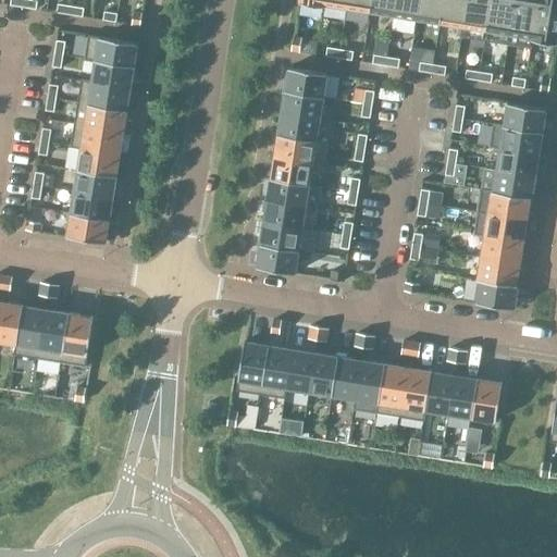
[(38,1),(33,0),(24,0),(24,8),(37,10),(38,1)]
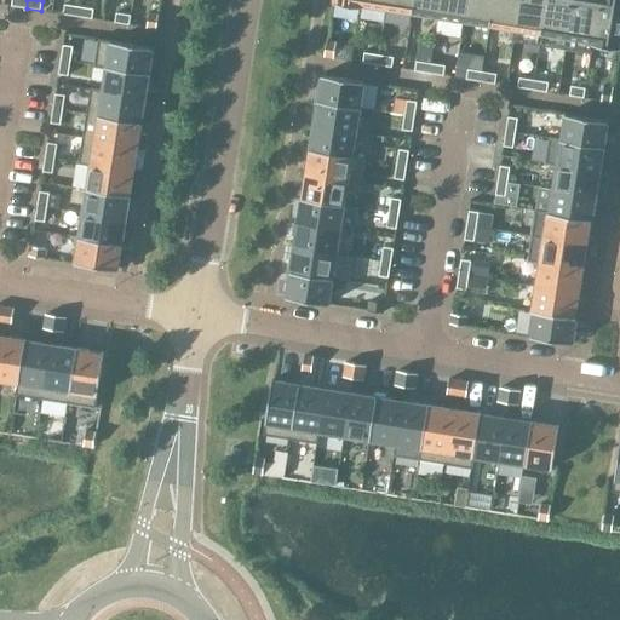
[(388,0),(386,9),(401,11),(413,13),(414,0),(388,0)]
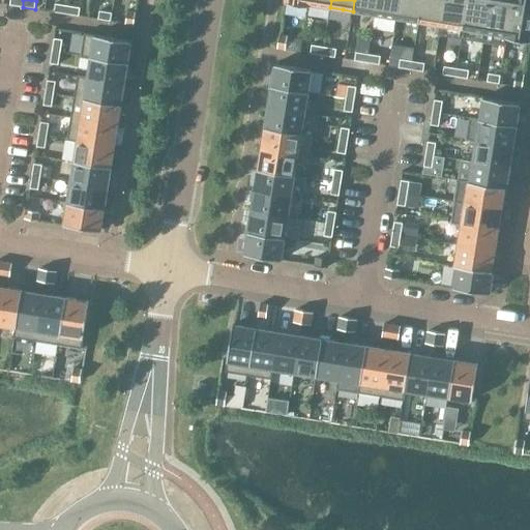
[(354,0),(353,11),(365,13),(375,15),(377,0),(354,0)]
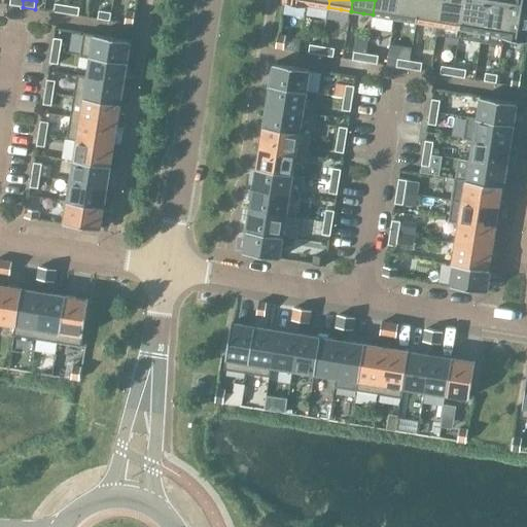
[(375,0),(373,14),(394,18),(397,0),(375,0)]
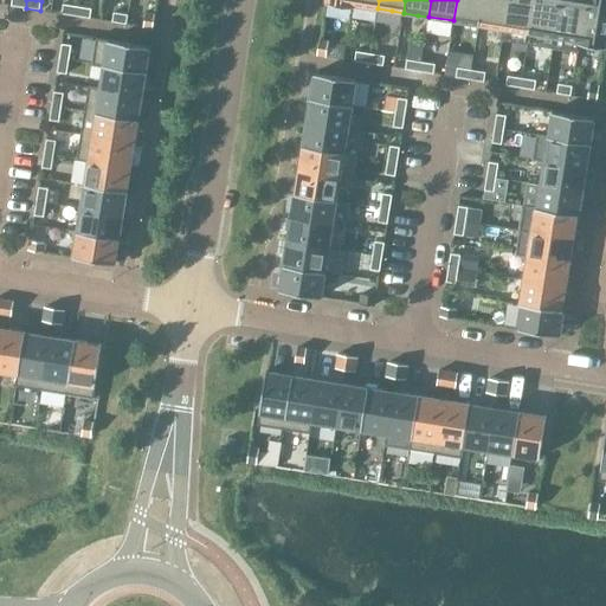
[(457,0),(453,20),(468,23),(479,25),(482,0),(457,0)]
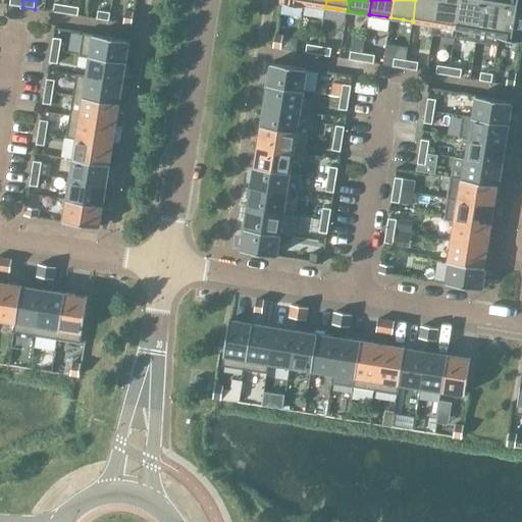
[(415,0),(413,21),(433,24),(434,24),(437,0),(415,0)]
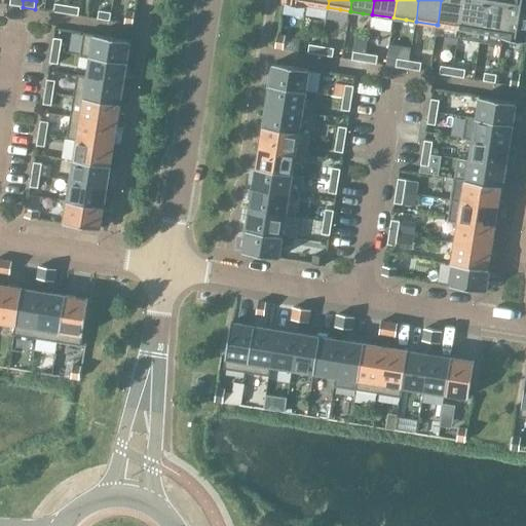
[(437,25),(435,35),(448,37),(458,39),(459,29),(462,9),(463,0),(441,0),(438,25),(437,25)]
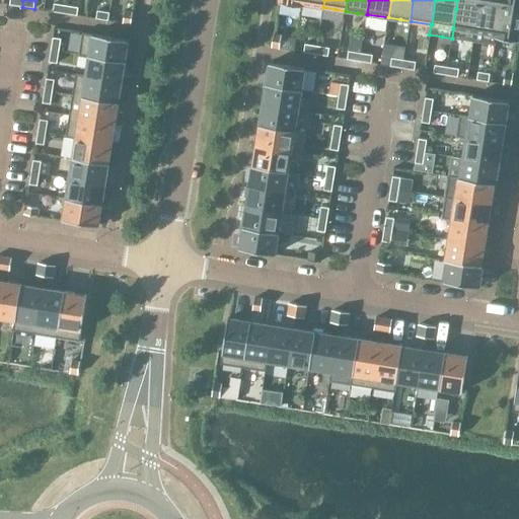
[(453,28),(452,39),(473,42),(475,31),(479,0),(457,0),(456,9),(453,28)]
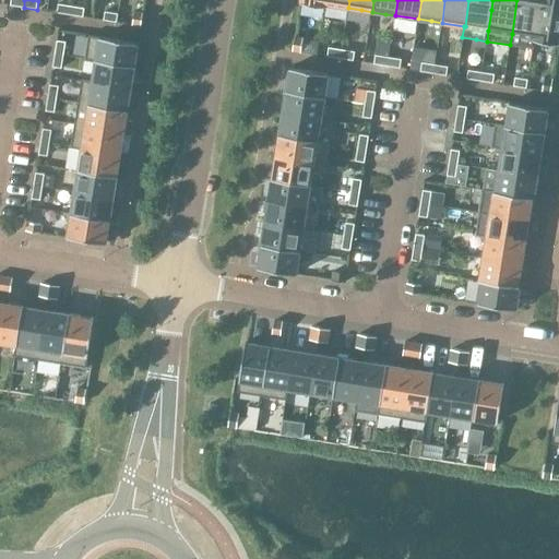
[(516,0),(512,34),(510,45),(534,49),(535,40),(540,0),(516,0)]
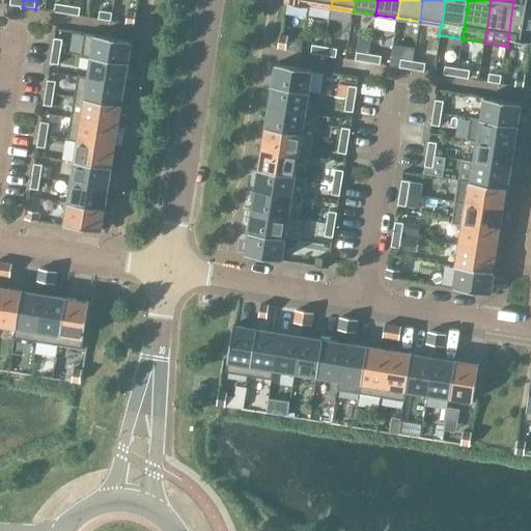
[(530,0),(513,0),(508,38),(515,39),(530,42),(530,40),(530,0)]
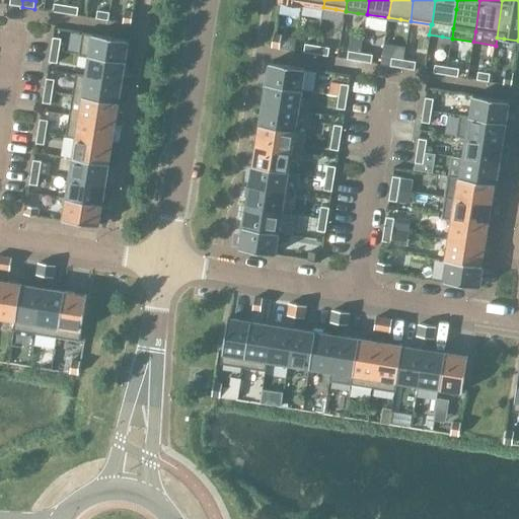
[(55,4),(53,12),(65,13),(67,6),(55,4)]
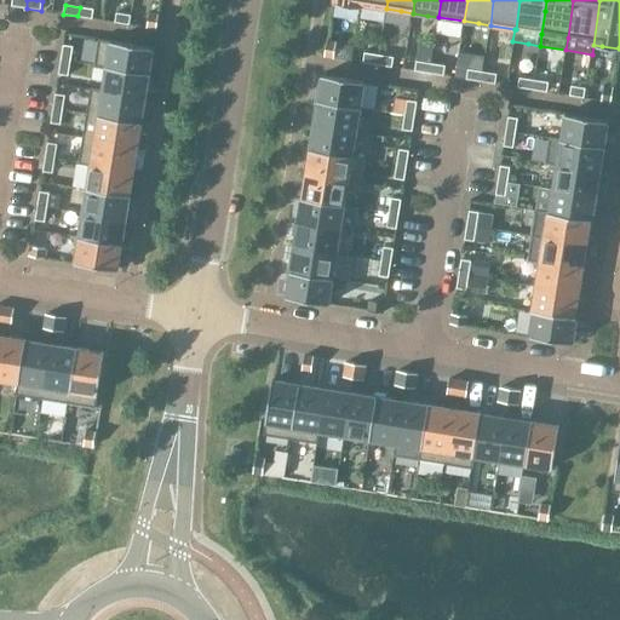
[(93,9),(80,7),(78,16),(92,18),(93,9)]
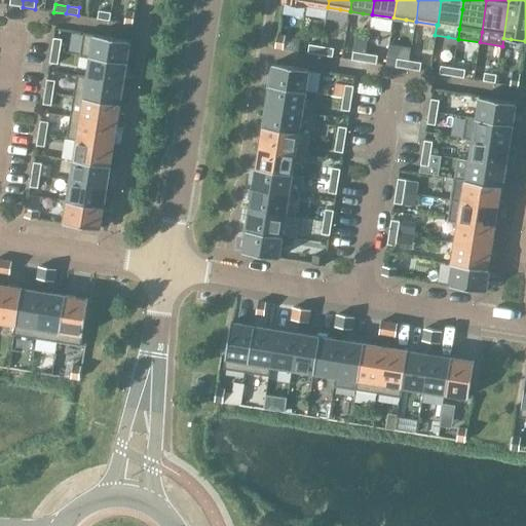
[(99,11),(98,19),(110,21),(111,12),(99,11)]
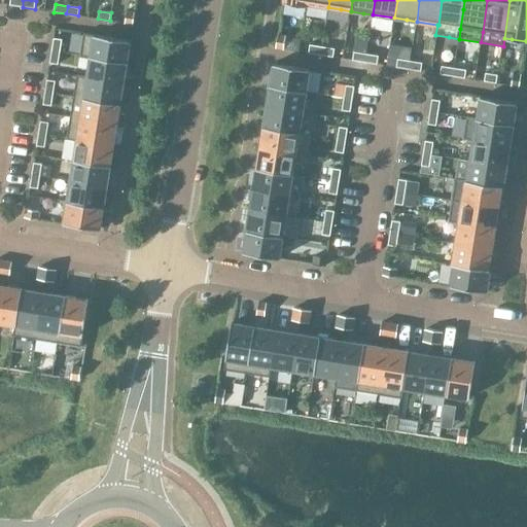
[(125,24),(133,25),(135,12),(127,11),(125,24)]
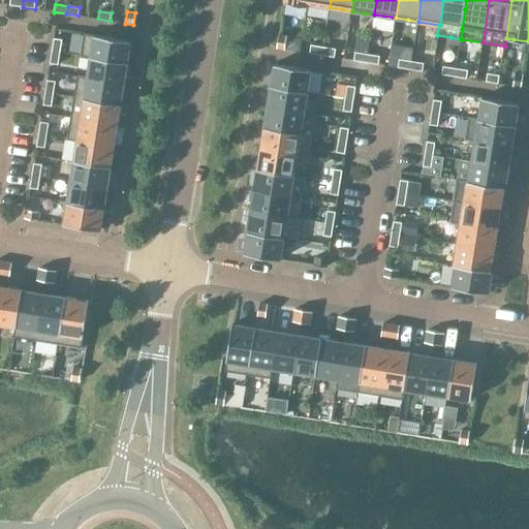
[(85,34),(81,56),(127,63),(131,41),(85,34)]
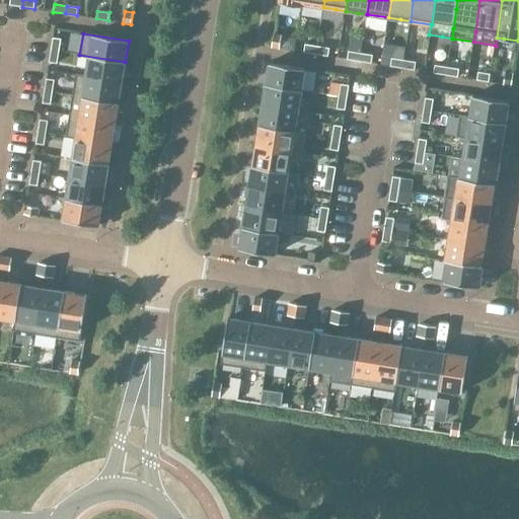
[(282,36),(274,35),(272,47),(280,49),(282,36)]
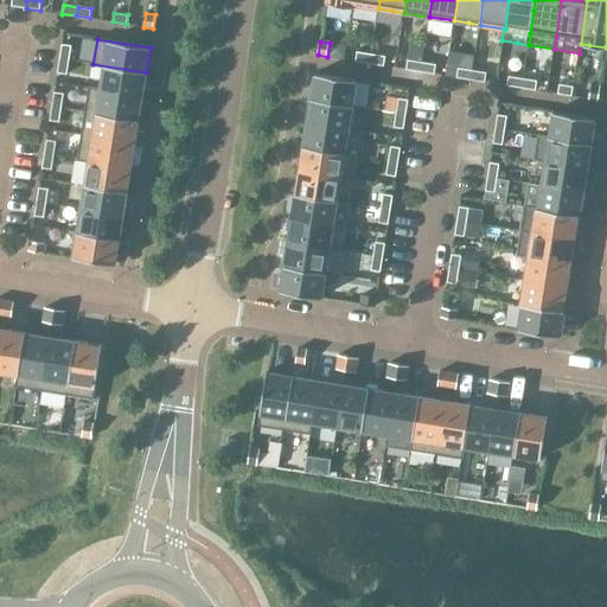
[(71,46),(62,44),(61,58),(69,59),(71,46)]
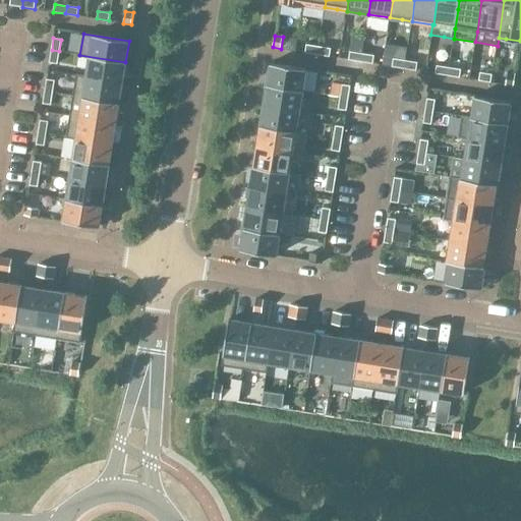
[(306,45),(305,52),(317,54),(319,47),(306,45)]
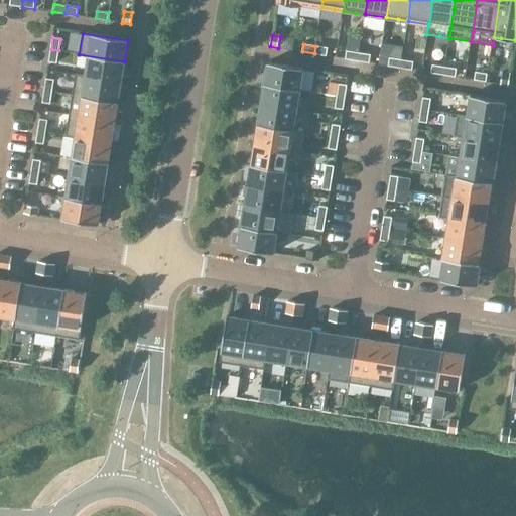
[(328,47),(315,46),(314,53),(327,55),(328,47)]
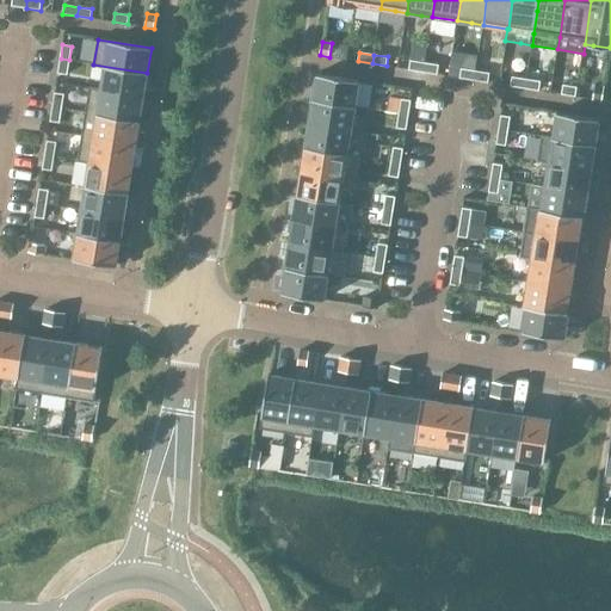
[(69,60),(61,59),(59,73),(68,74),(69,60)]
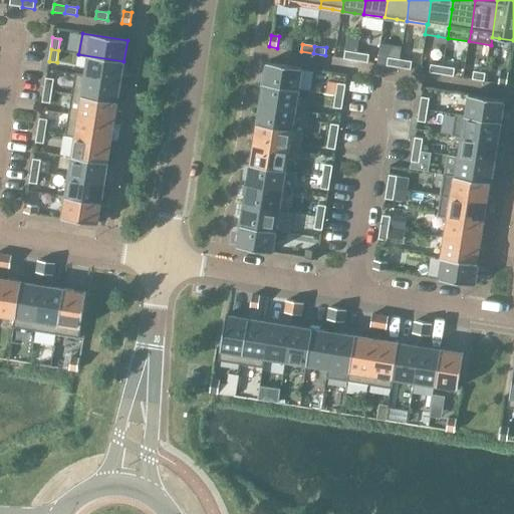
[(345,50),(344,58),(355,60),(357,52),(345,50)]
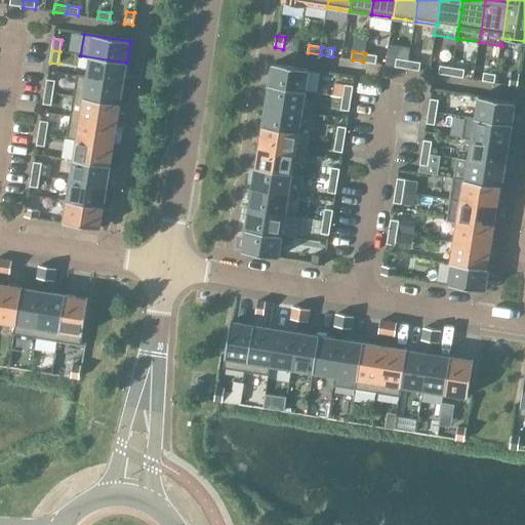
[(377,55),(365,53),(363,62),(375,64),(377,55)]
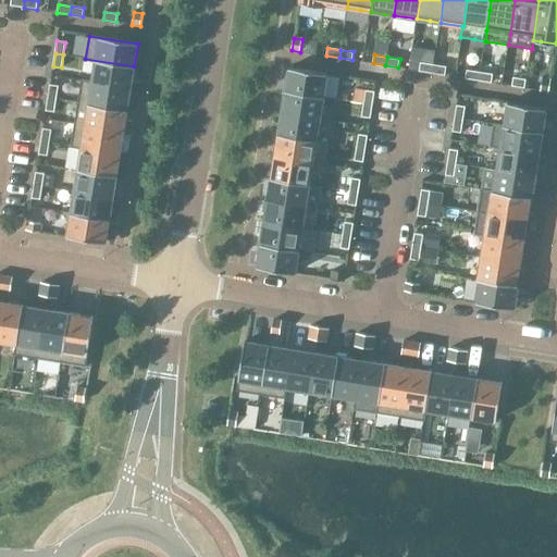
[(82,79),(82,81),(131,88),(134,66),(85,59),(85,60),(96,61),(93,81),(82,79)]
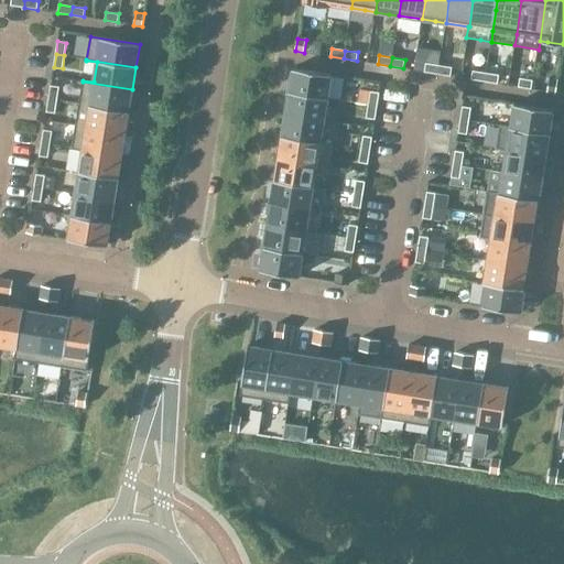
[(438,65),(426,63),(424,72),(437,74),(438,65)]
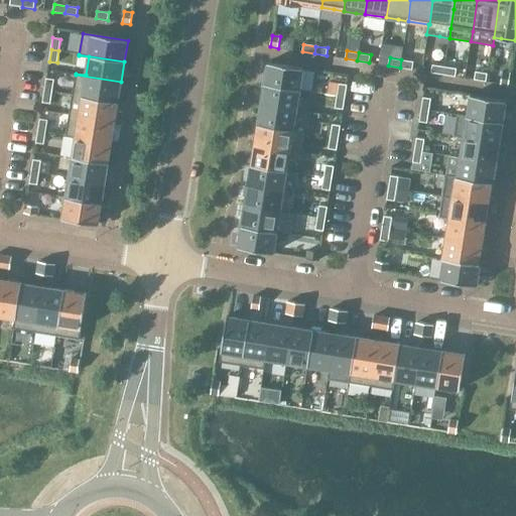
[(413,61),(401,59),(400,68),(412,70),(413,61)]
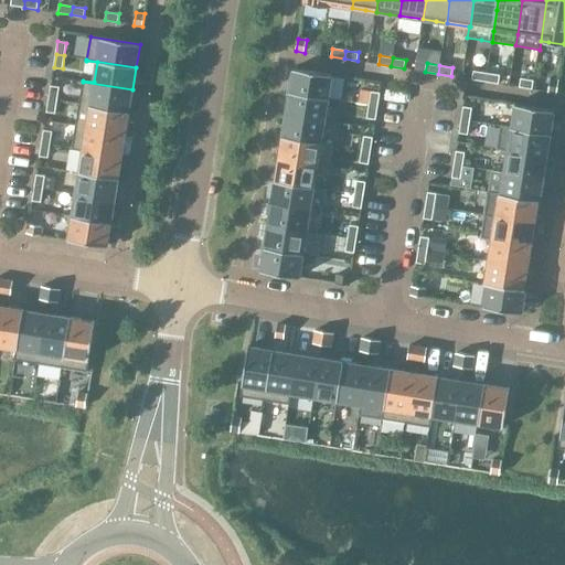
[(294,68),(289,92),(301,94),(329,98),(331,82),(332,75),(294,68)]
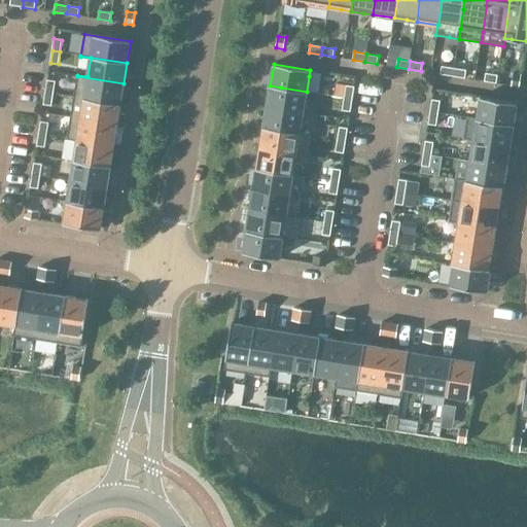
[(441,74),(453,76),(454,68),(442,66),(441,74)]
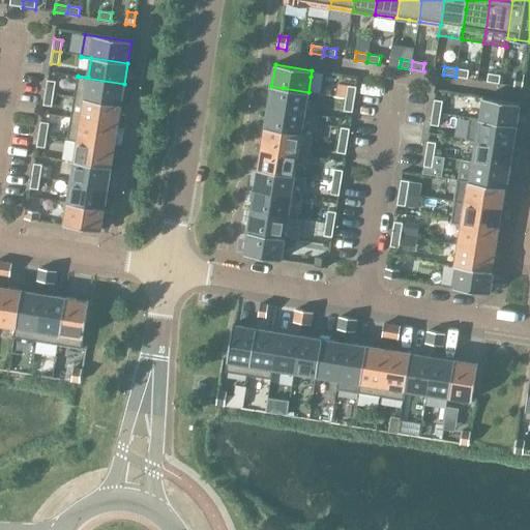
[(457,68),(455,77),(468,79),(469,70),(457,68)]
